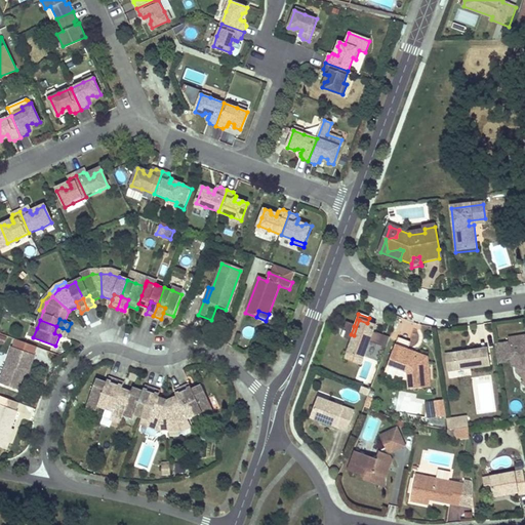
[(378,348),(382,336),(376,334),(375,335),(373,334),(375,326),(367,323),(359,320),(354,335),(351,334),(354,326),(346,323),(342,332),(346,333),(342,339),(351,342),(347,355),(363,361),(369,344),(378,348)]
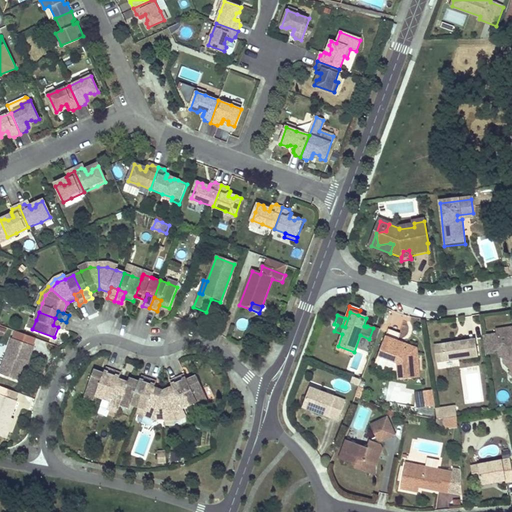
[(64,329),(66,322),(61,320),(55,318),(53,325),(58,327),(64,329)]
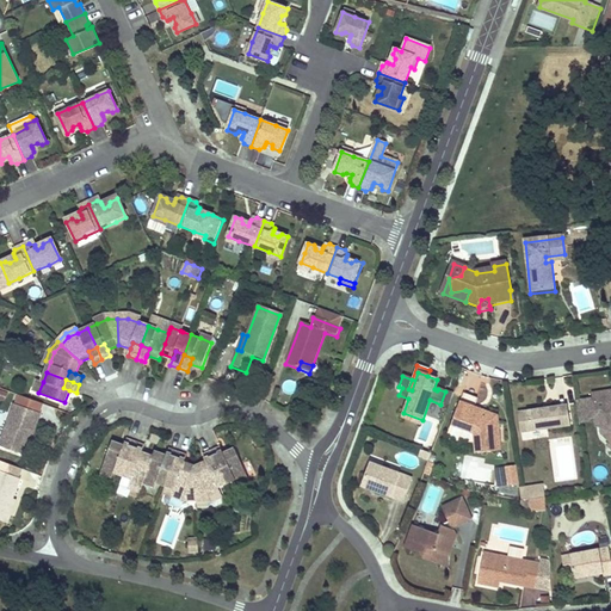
[(610,392),(593,395),(594,403),(592,403),(596,430),(600,430),(602,434),(610,443),(606,448),(610,451),(610,392)]
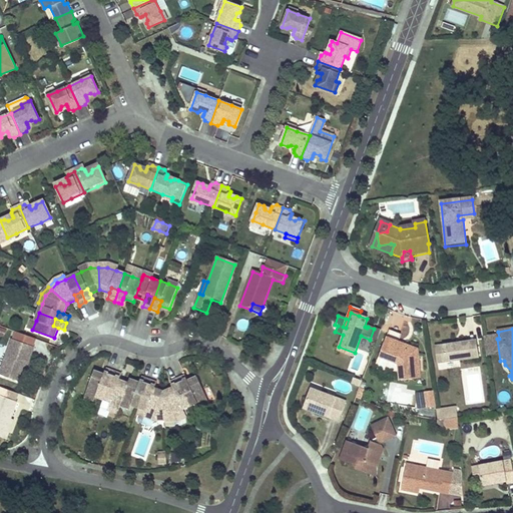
[(378,342),(381,332),(377,330),(373,340),(378,342)]
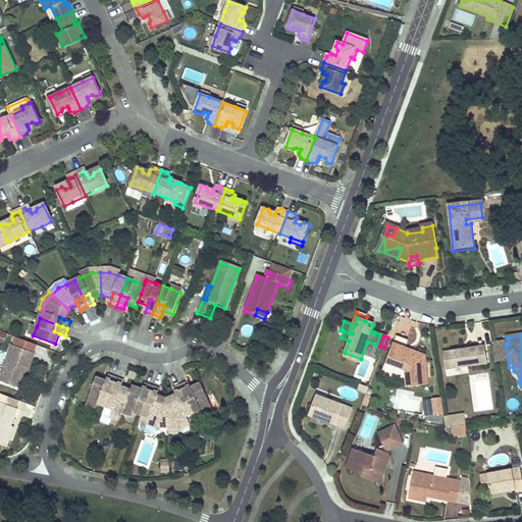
[(394,343),(385,364),(405,371),(405,387),(428,385),(425,355),(410,349),(408,353),(405,351),(407,348),(406,348),(394,343)]
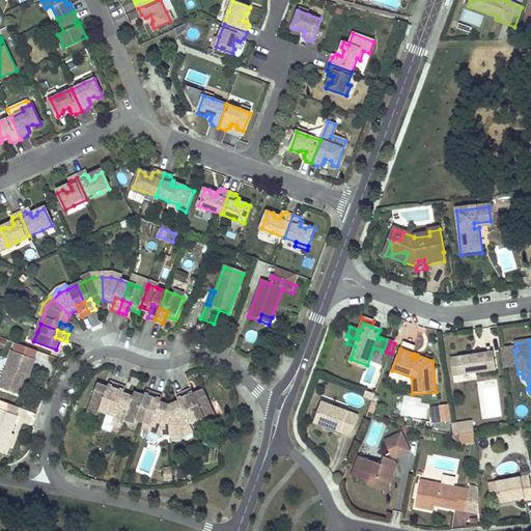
[(11,356),(0,385),(0,387),(20,395),(26,379),(25,379),(26,373),(29,374),(35,359),(26,356),(12,351),(11,356)]
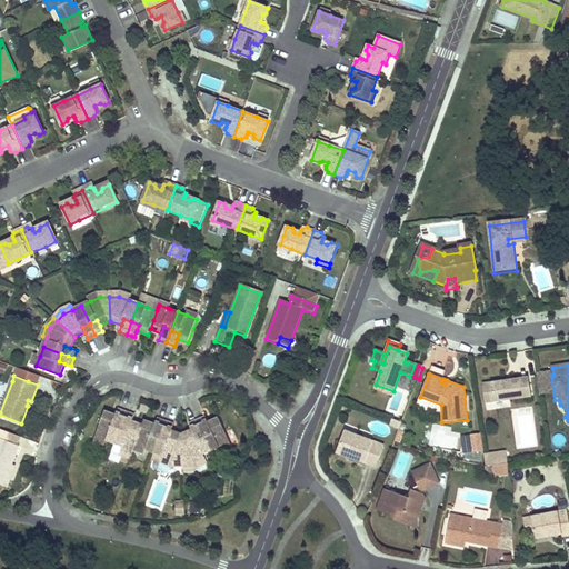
[(528,379),(491,383),(493,402),(531,398),(528,379)]
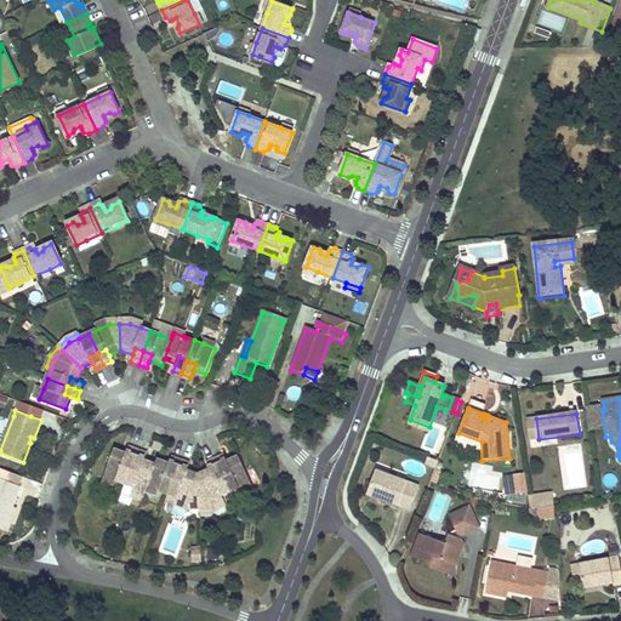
[(539,439),(536,419),(528,420),(530,442),(539,439)]
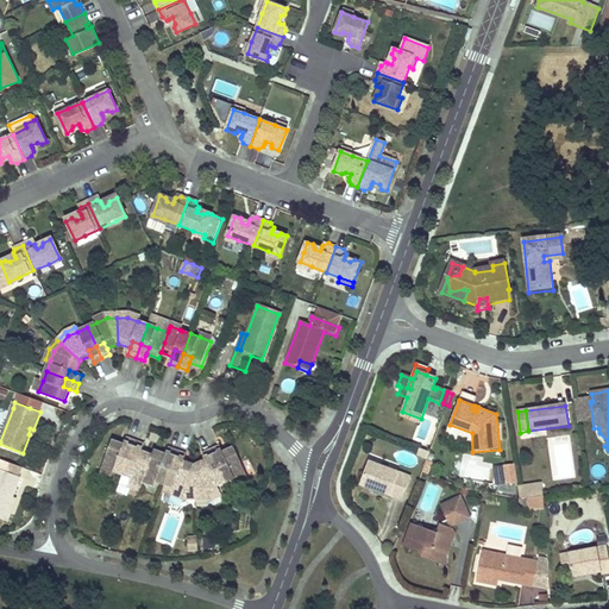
[(421,419),(402,412),(400,419),(419,426),(421,419)]
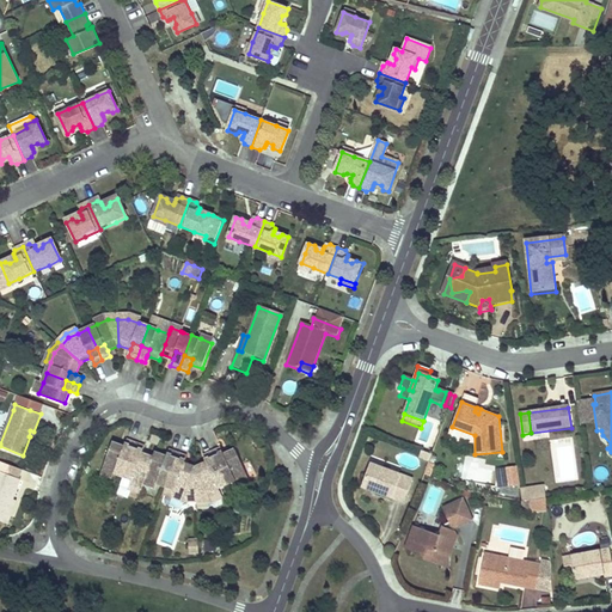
[(128,441),(126,448),(123,454),(130,458),(135,445),(128,441)]
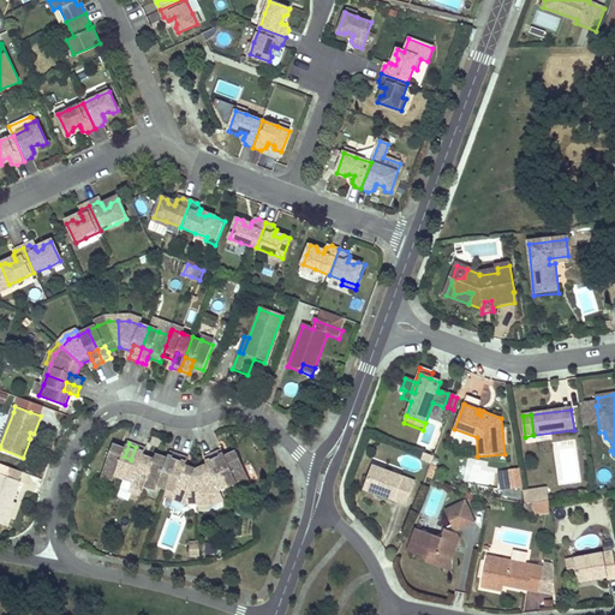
[(154,461),(144,457),(142,464),(131,460),(124,457),(126,451),(113,446),(105,472),(113,476),(135,484),(144,488),(145,483),(156,487),(175,494),(183,496),(209,496),(216,493),(237,484),(248,479),(236,453),(224,458),(227,465),(220,467),(212,471),(209,465),(197,471),(186,467),(184,473),(174,470),(165,466),(167,460),(156,455),(154,461)]
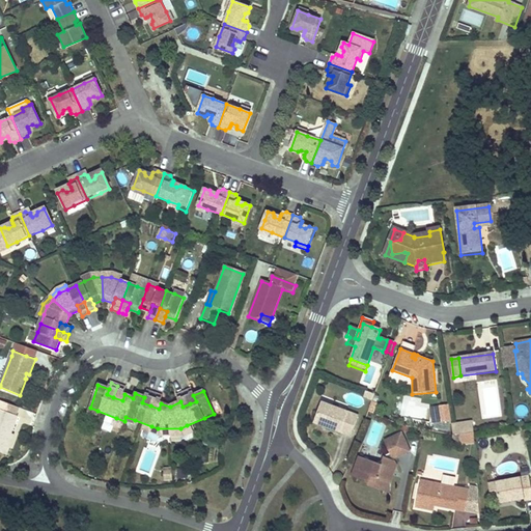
[(127,389),(117,386),(113,397),(122,400),(124,394),(127,389)]
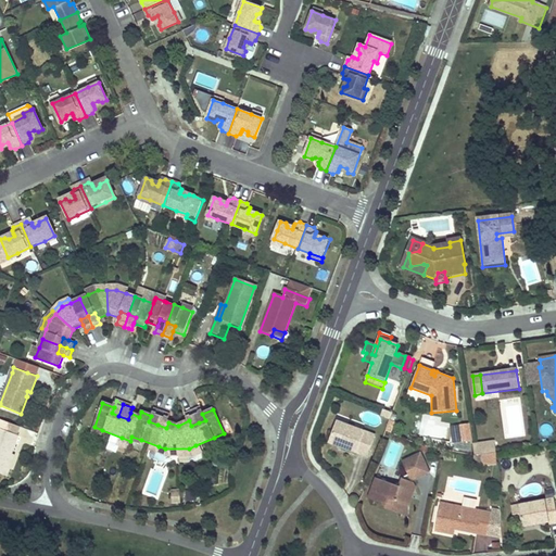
[(205,420),(202,414),(200,408),(193,412),(199,422),(205,420)]
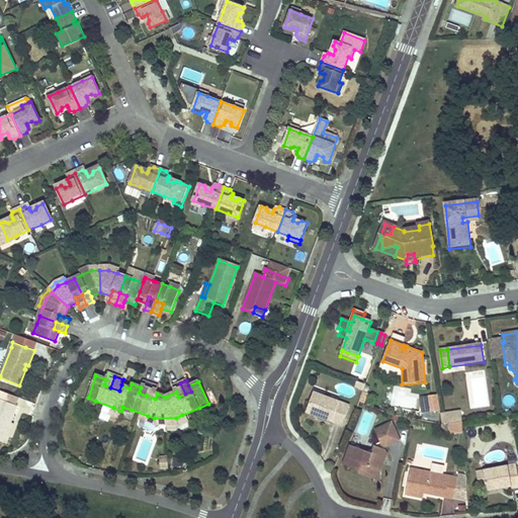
[(139,393),(147,396),(151,384),(143,381),(141,387),(139,393)]
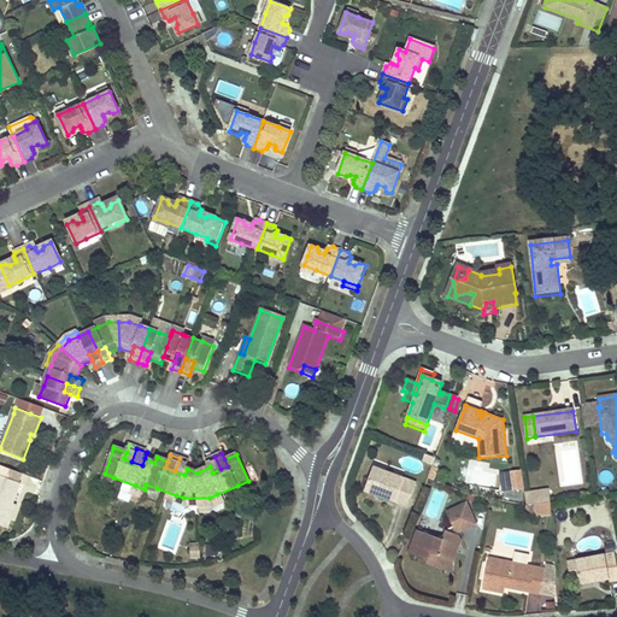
[(210,466),(212,472),(221,469),(215,457),(206,459),(210,466)]
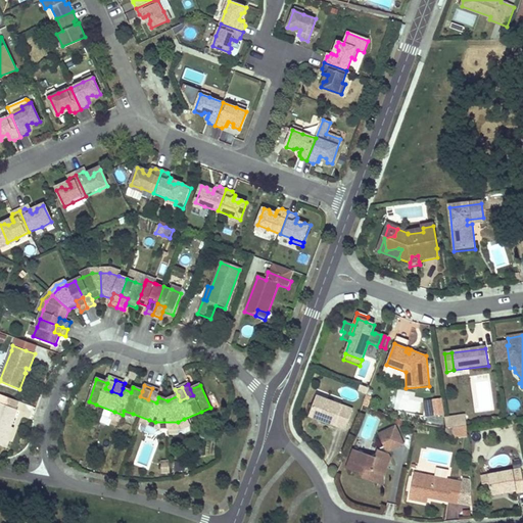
[(369,389),(362,387),(360,392),(367,395),(369,389)]
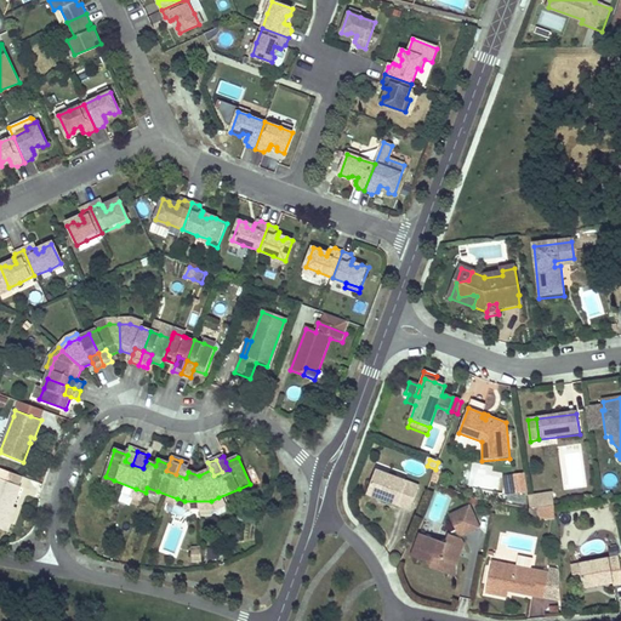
[(191,465),(181,461),(176,474),(186,478),(188,472),(191,465)]
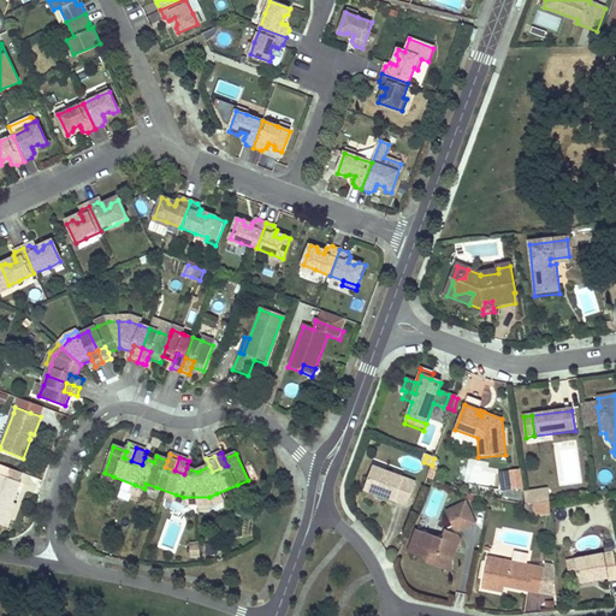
[(415,484),(372,468),(363,491),(374,495),(375,492),(380,495),(379,497),(407,507),(415,484)]
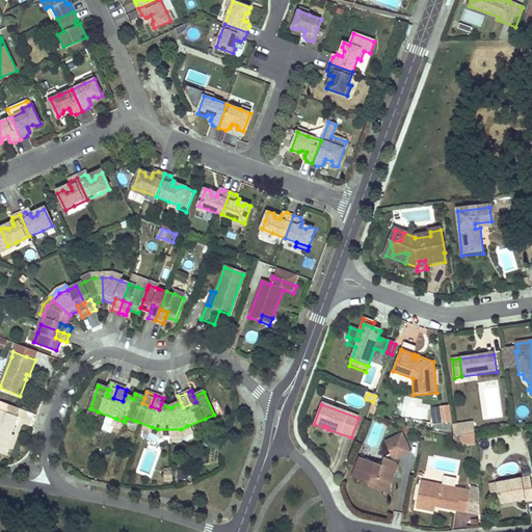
[(451,421),(450,405),(442,405),(442,421),(451,421)]
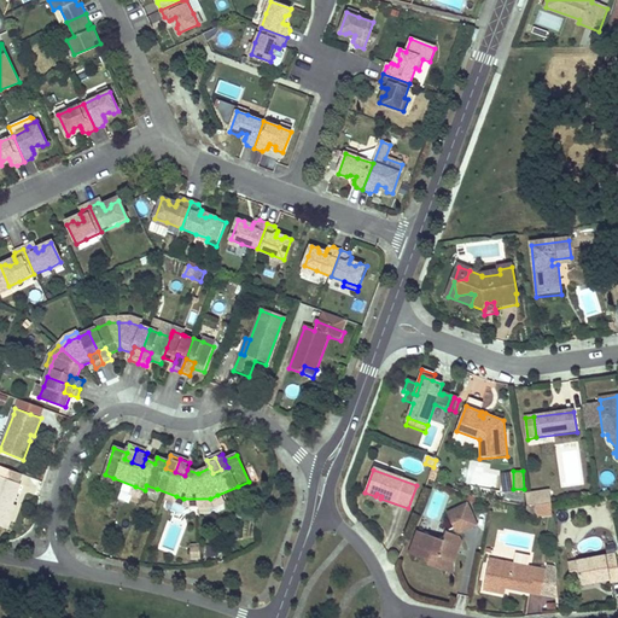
[(602,473),(605,483),(614,482),(612,471),(602,473)]
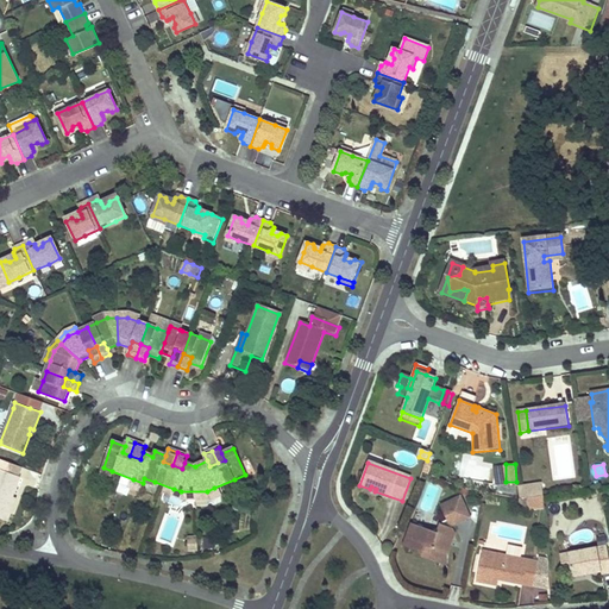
[(0,520),(7,523),(11,514),(6,513),(11,500),(12,498),(19,478),(0,471),(0,520)]
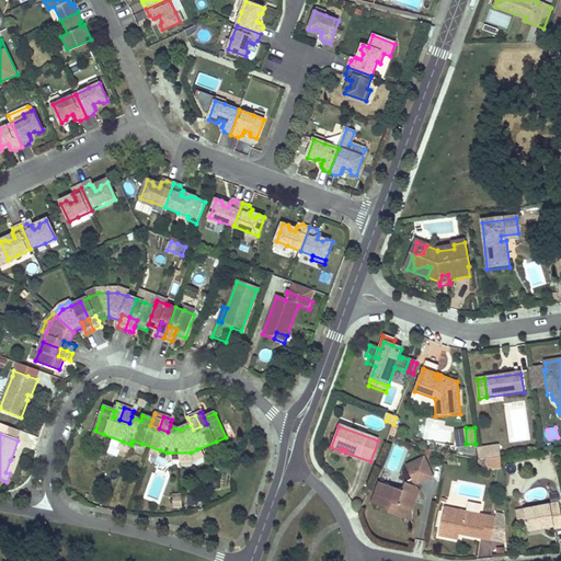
[(464,455),(474,457),(476,447),(466,445),(464,455)]
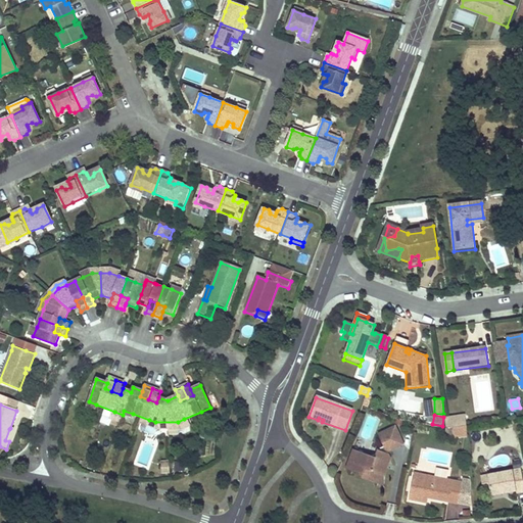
[(455,439),(467,438),(466,426),(454,428),(455,439)]
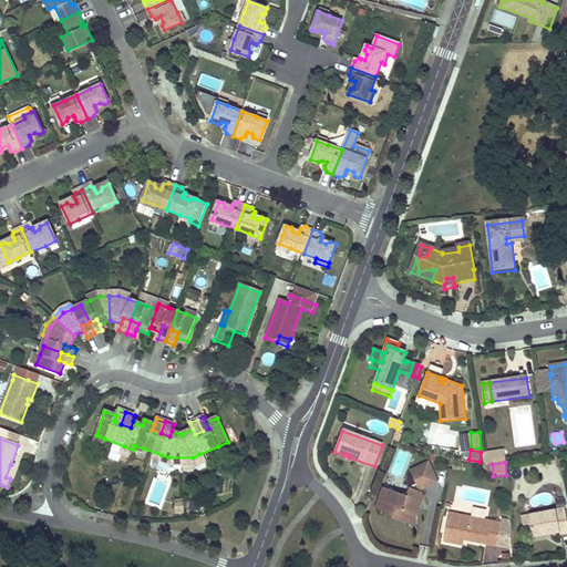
[(437,485),(429,465),(421,468),(431,488),(437,485)]
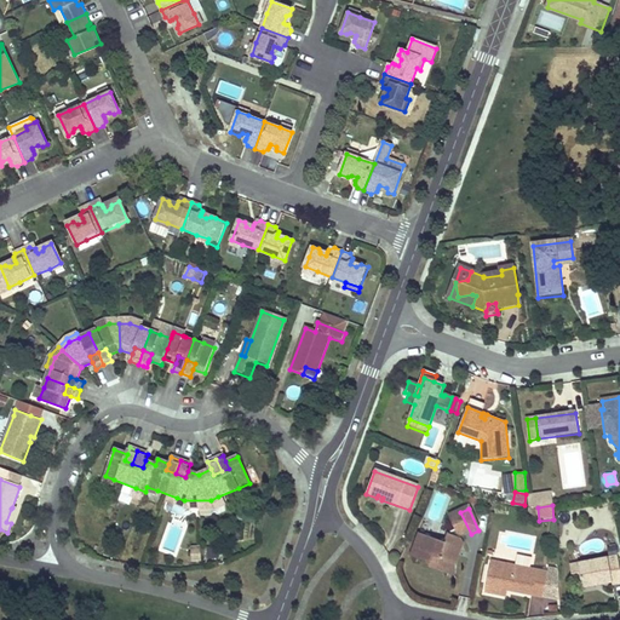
[(420,537),(412,558),(431,566),(432,562),(438,564),(438,567),(447,570),(457,566),(463,547),(463,540),(464,538),(471,534),(460,512),(449,517),(457,532),(449,535),(446,546),(420,537)]
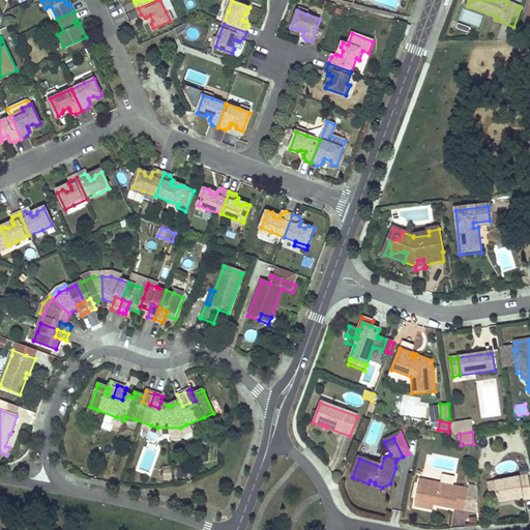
[(172,466),(163,466),(164,481),(172,481),(172,466)]
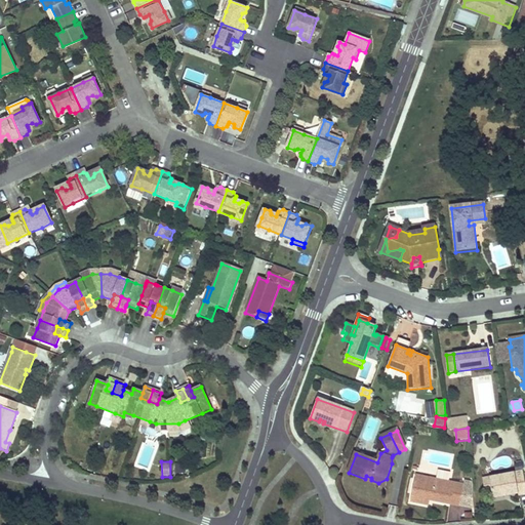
[(524,484),(523,472),(490,478),(492,492),(493,499),(519,494),(519,496),(524,495),(524,484)]
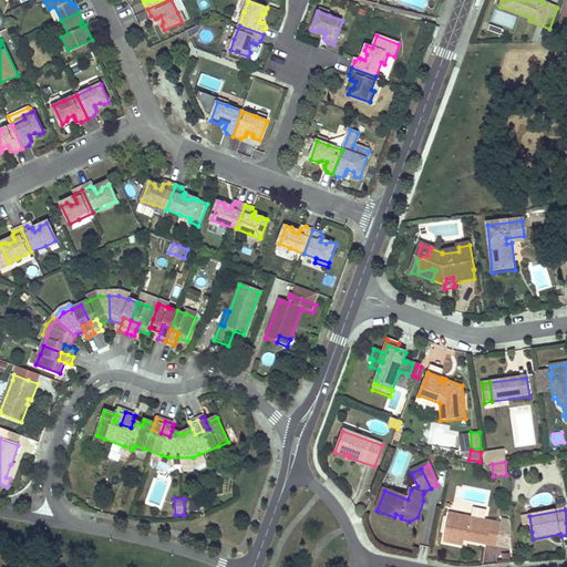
[(443,545),(464,548),(465,540),(466,538),(473,539),(472,542),(496,547),(501,525),(450,515),(443,545)]
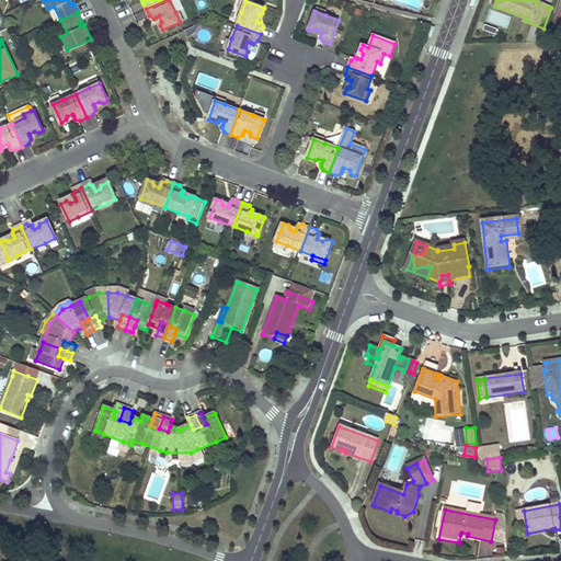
[(518,528),(526,526),(524,511),(515,513),(518,528)]
